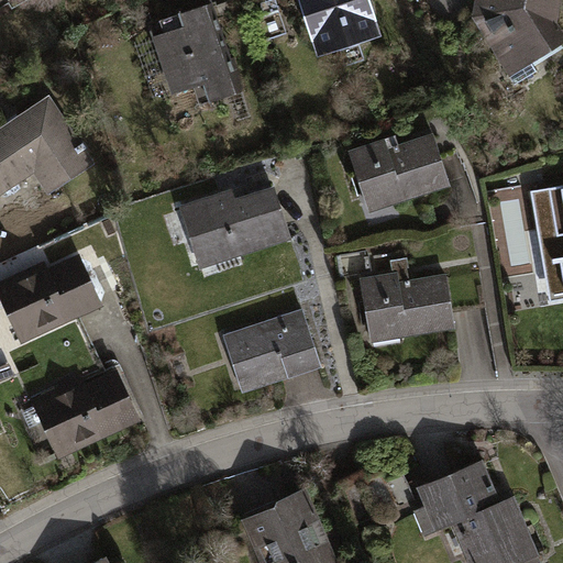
[(232,57),(211,0),(206,0),(179,10),(184,23),(152,35),(173,94),(205,81),(211,99),(245,87),(235,56),(232,57)]
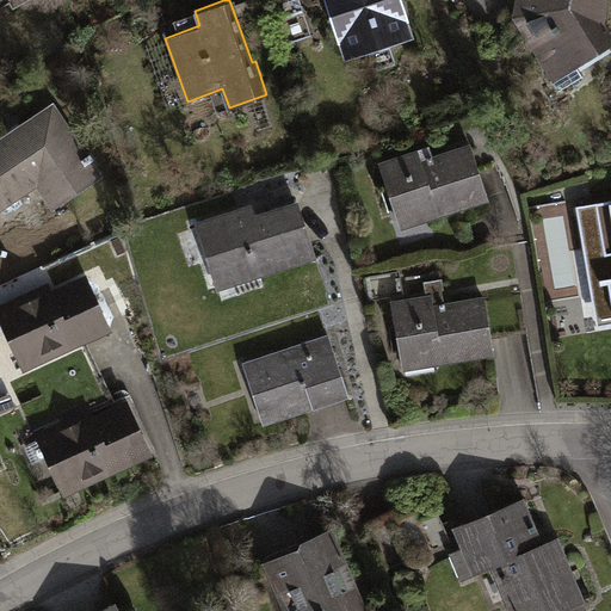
[(402,0),(325,0),(345,61),(415,39),(402,0)]
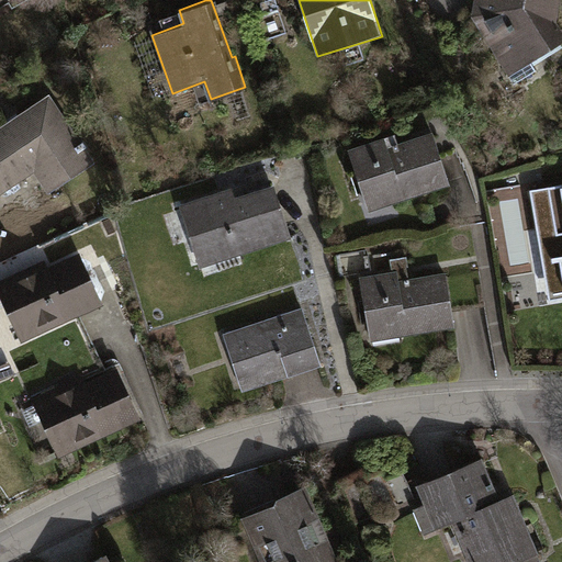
[(561,29),(558,23),(561,0),(474,0),(472,15),(515,81),(536,67),(532,62),(561,42),(561,29)]
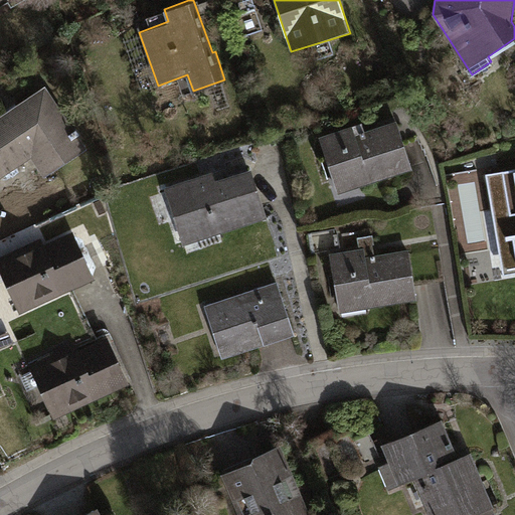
[(88,148),(45,86),(0,115),(0,178),(30,158),(43,177),(88,148)]
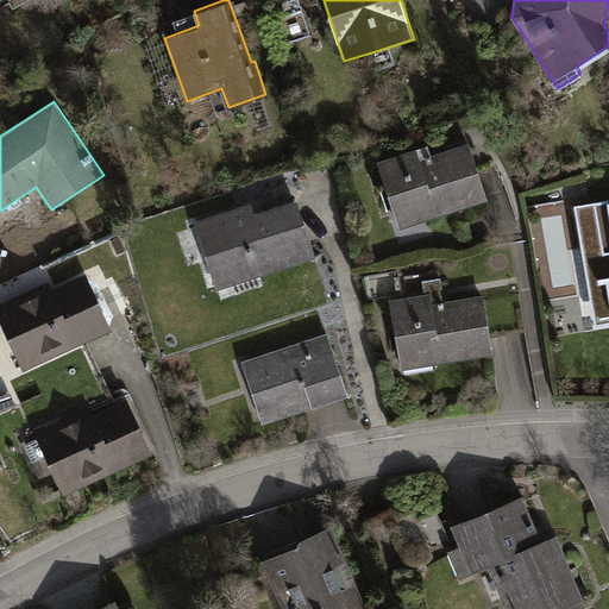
[(429,144),(378,161),(401,228),(489,199),(470,142),(432,155),(429,144)]
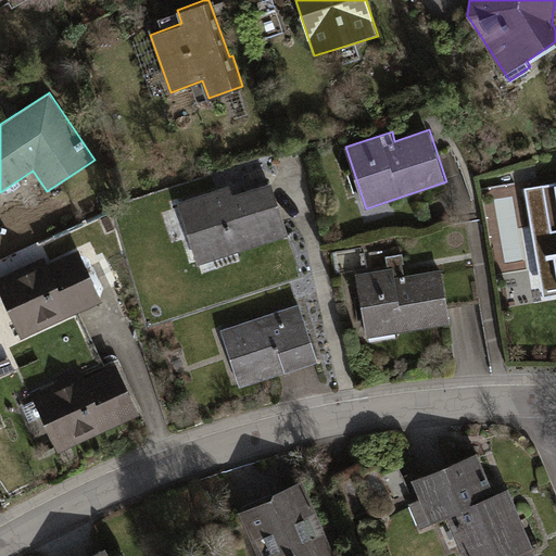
[(555,180),(526,187),(545,297),(555,293),(555,180)]
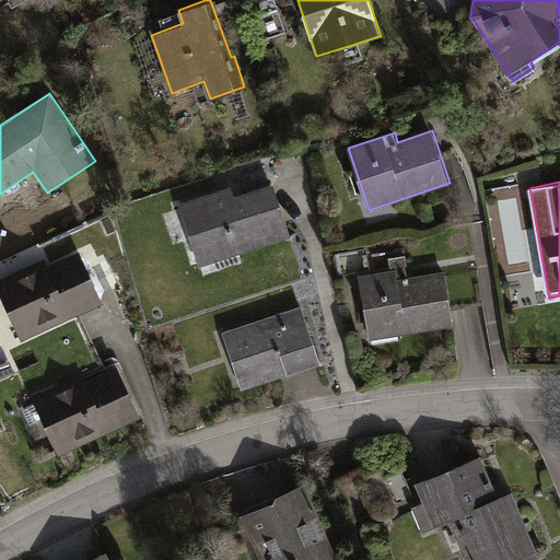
[(291,235),(273,183),(234,196),(232,187),(179,203),(199,265),(291,235)]
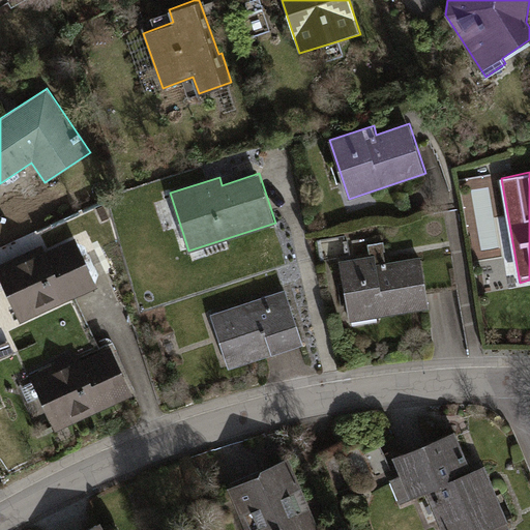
[(42,244),(0,263),(0,280),(21,323),(98,288),(75,237),(46,251),(42,244)]
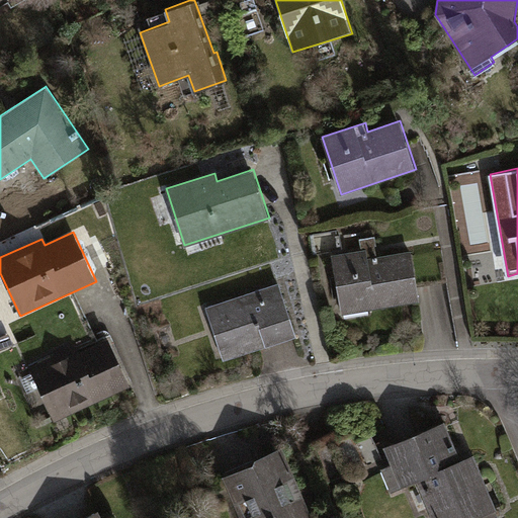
[(362,250),(332,255),(342,315),(421,300),(412,250),(377,256),(375,246),(377,246),(375,235),(360,238),(362,250)]
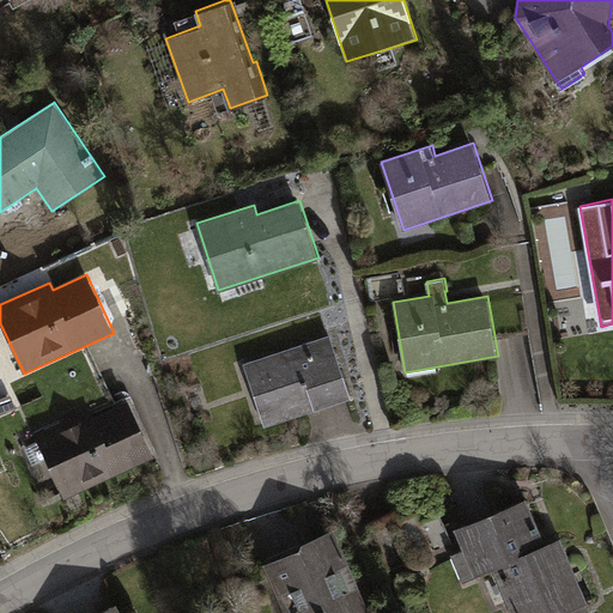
[(352,398),(331,334),(244,363),(265,428),(352,398)]
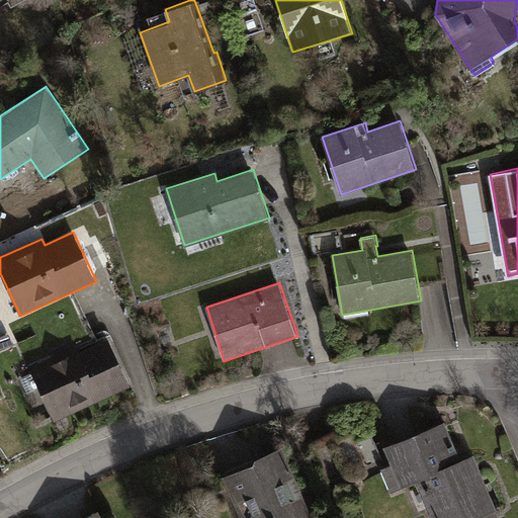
[(77,345),(30,366),(55,420),(130,385),(108,339),(79,352),(77,345)]
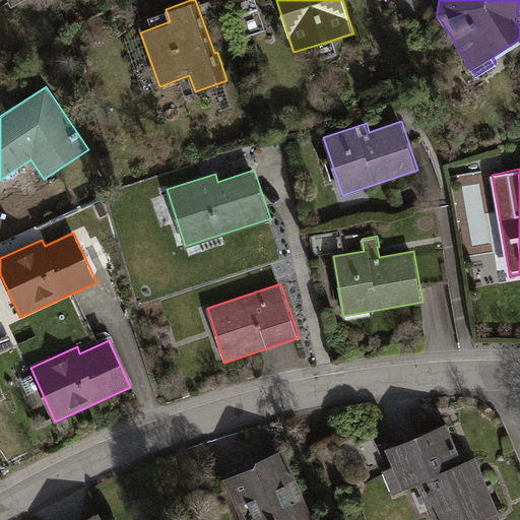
[(448,424),(386,448),(394,466),(383,471),(392,495),(418,483),(433,519),(479,519),(499,512),(476,456),(463,461),(448,424)]
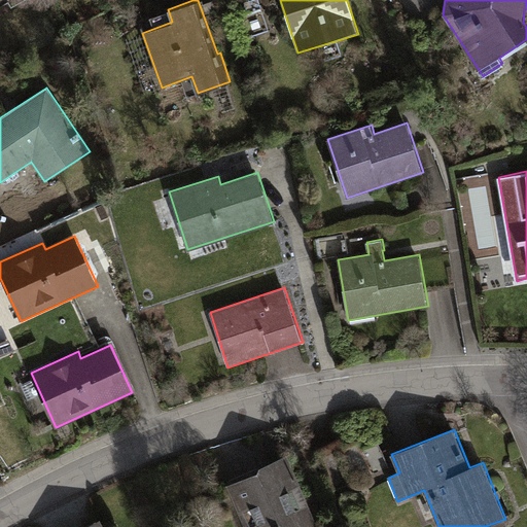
[(258,469),(225,484),(243,526),(318,526),(288,453),(259,464),(258,469)]
